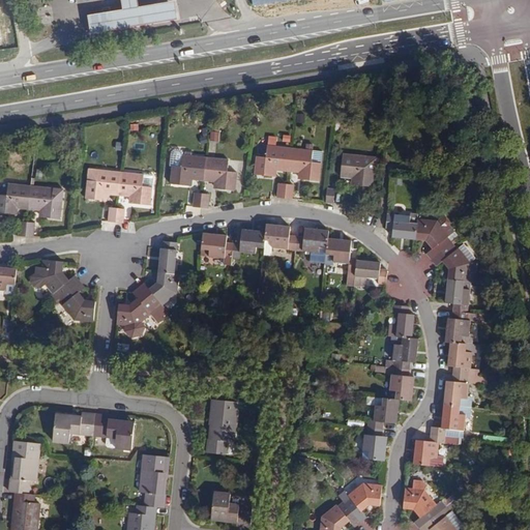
[(174,1),(139,7),(138,0),(121,0),(123,8),(89,15),(92,31),(177,18),(174,1)]
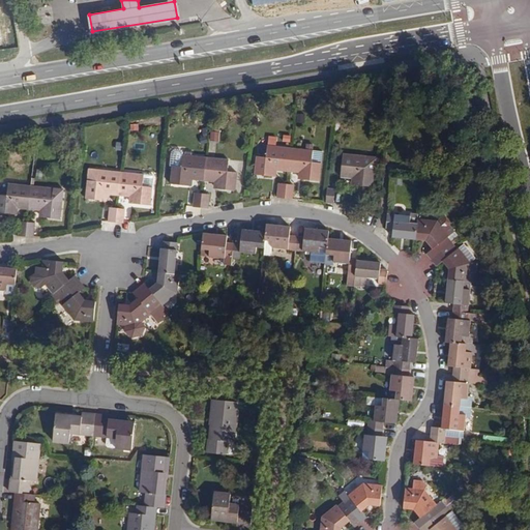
[(402,86),(394,85),(393,93),(402,94),(402,86)]
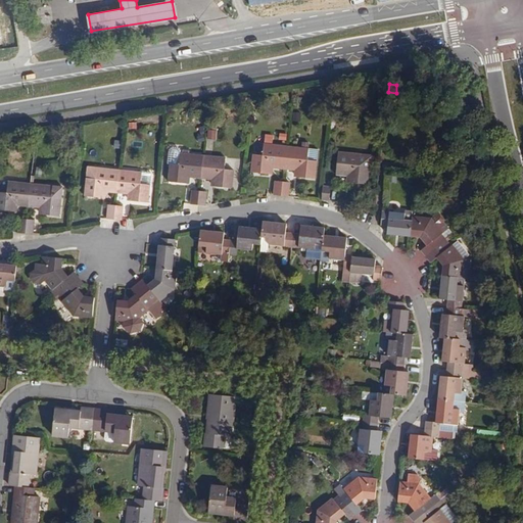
[(217,139),(217,130),(207,129),(207,138),(217,139)]
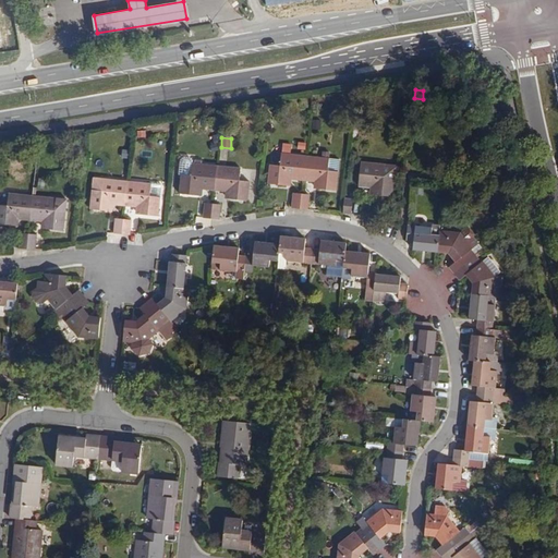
[(303,181),(306,155),(282,153),(281,166),(270,165),(268,183),(287,185),(288,179),(303,181)]
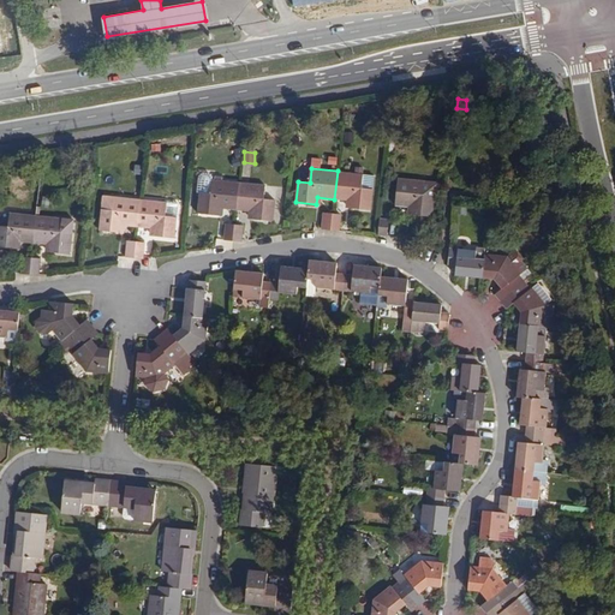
[(375,174),(338,171),(334,199),(351,201),(350,208),(372,210),(375,174)]
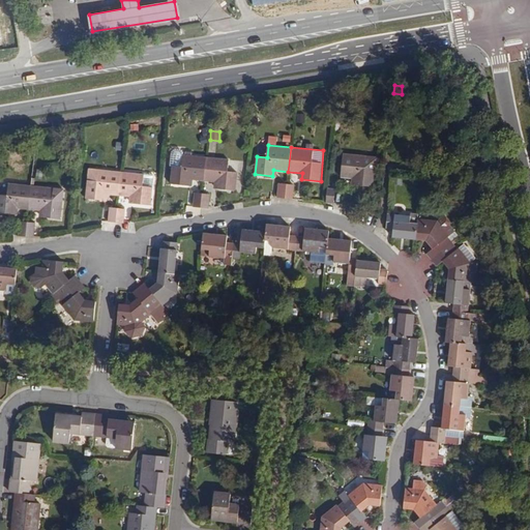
[(192,178),(205,180),(207,156),(185,154),(182,148),(177,148),(173,153),(171,164),(174,165),(172,182),(190,184),(192,178)]
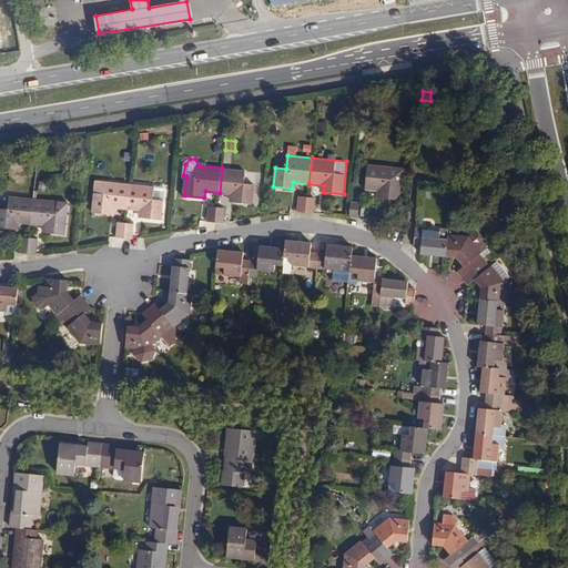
[(406,166),(368,163),(366,188),(381,189),(381,196),(401,199),(403,180),(405,180),(406,166)]
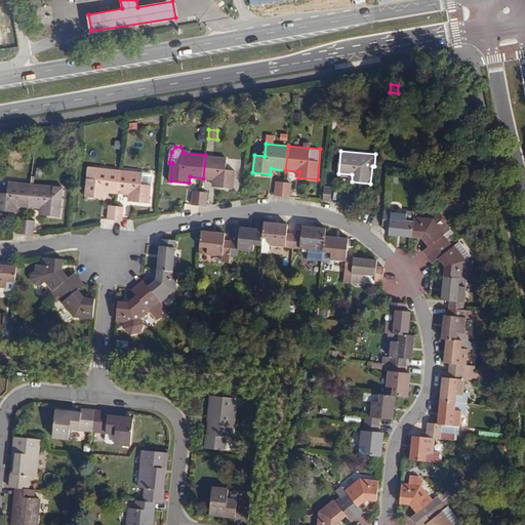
[(229,157),(205,155),(203,178),(216,179),(216,187),(235,189),(236,170),(227,169),(229,157)]
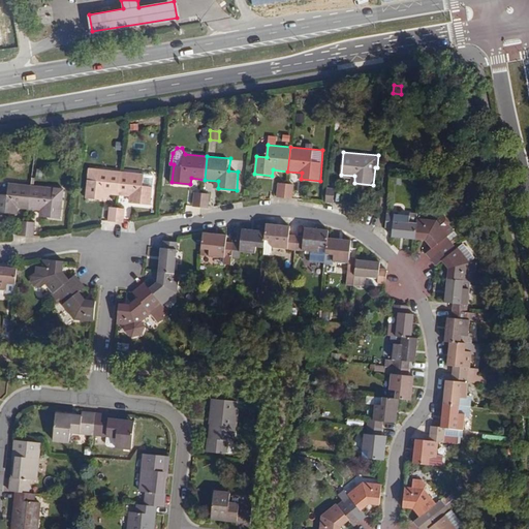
[(105,192),(120,194),(122,169),(99,167),(98,179),(88,178),(87,196),(104,198),(105,192)]
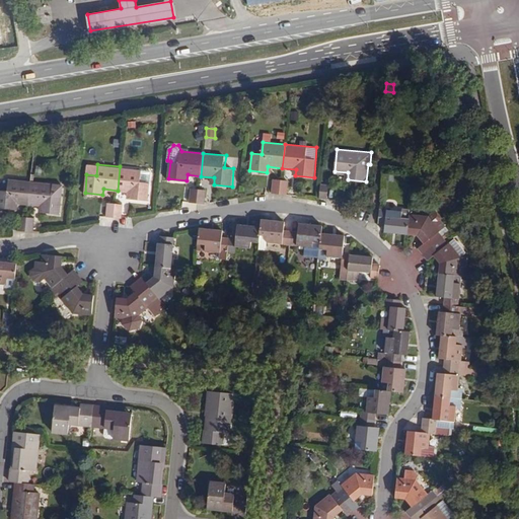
[(142,169),(120,166),(118,191),(131,192),(131,198),(148,200),(150,181),(141,180),(142,169)]
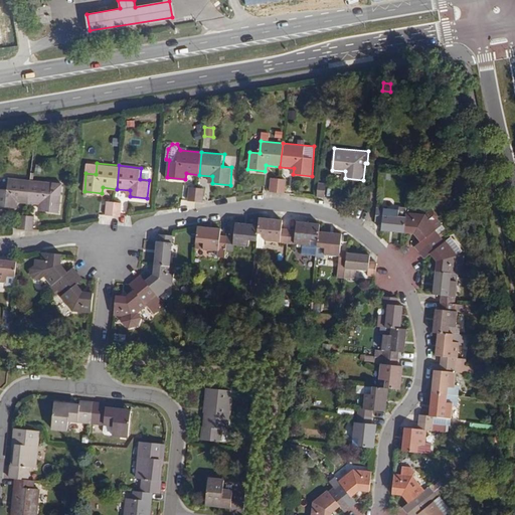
[(13,202),(27,203),(30,181),(8,178),(7,189),(0,188),(0,206),(12,208),(13,202)]
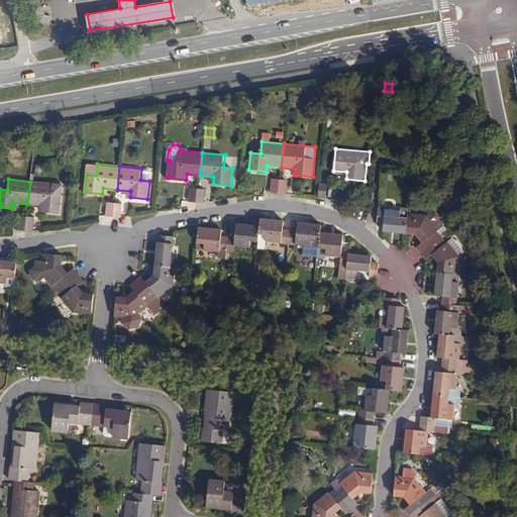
[(271,194),(278,194),(280,181),(272,180),(271,194)]
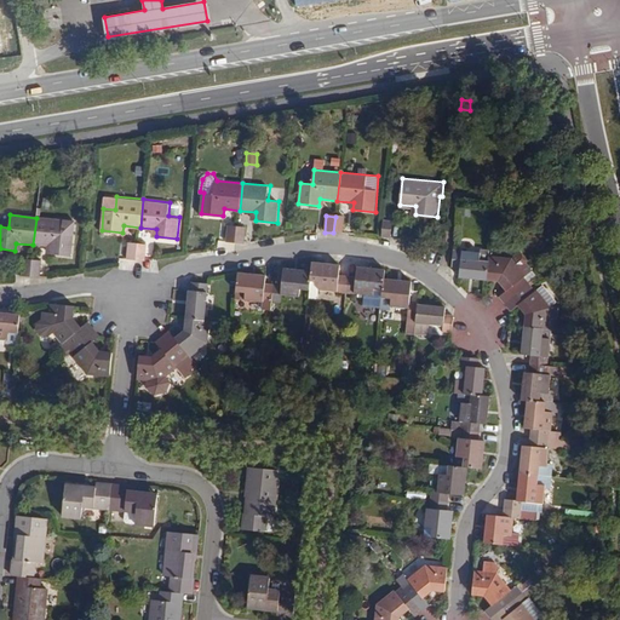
[(336,217),(333,233),(343,234),(345,218),(336,217)]
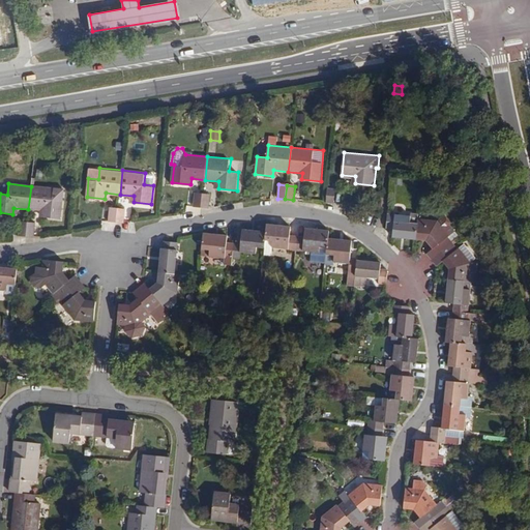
[(63,189),(31,186),(28,209),(42,211),(41,217),(60,219),(63,189)]
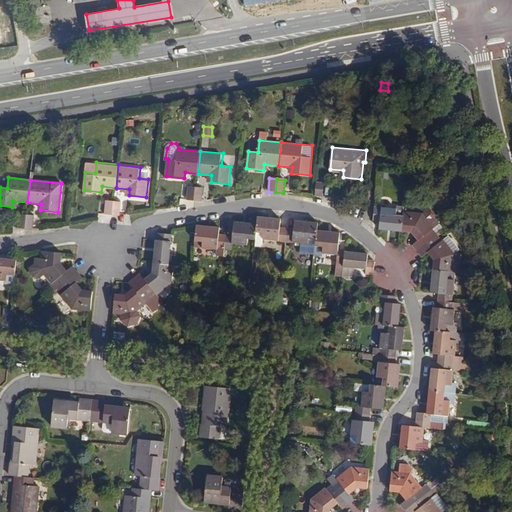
[(325,183),(317,182),(316,196),(324,196),(325,183)]
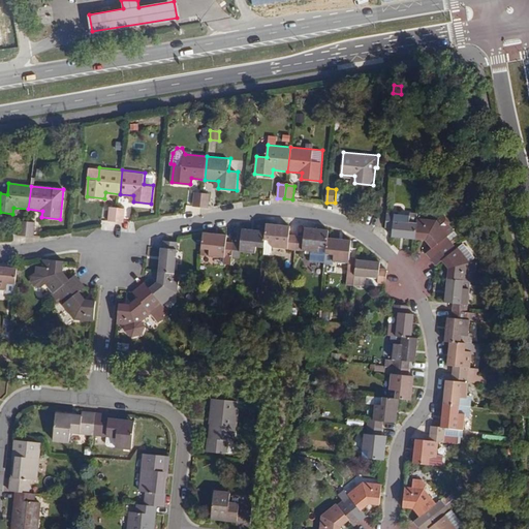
[(194,207),(201,207),(204,192),(195,192),(194,207)]
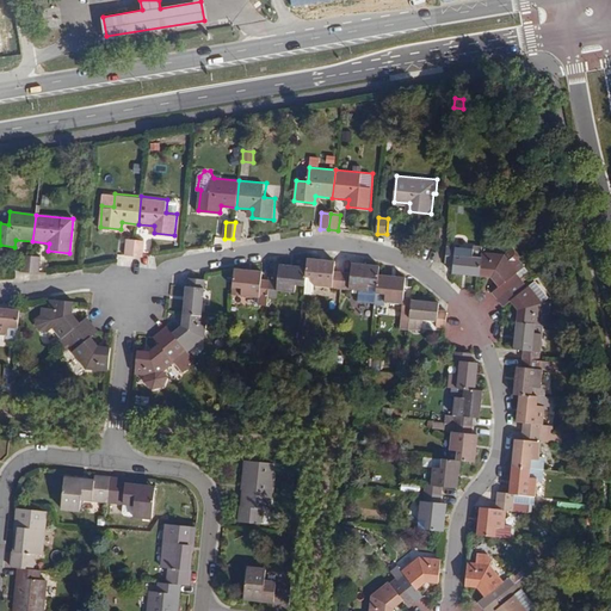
[(244,223),(235,222),(233,239),(242,240),(244,223)]
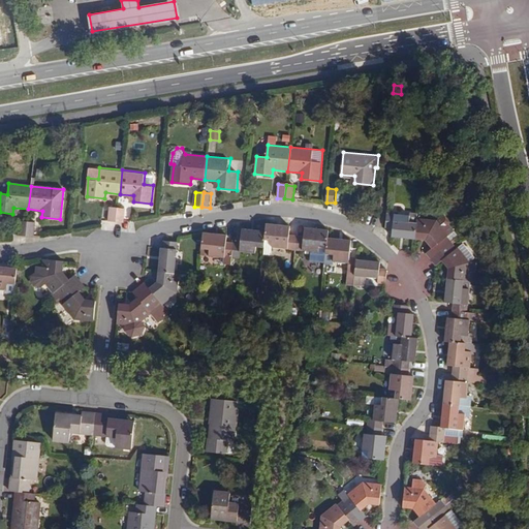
[(109,220),(117,221),(118,208),(111,207),(109,220)]
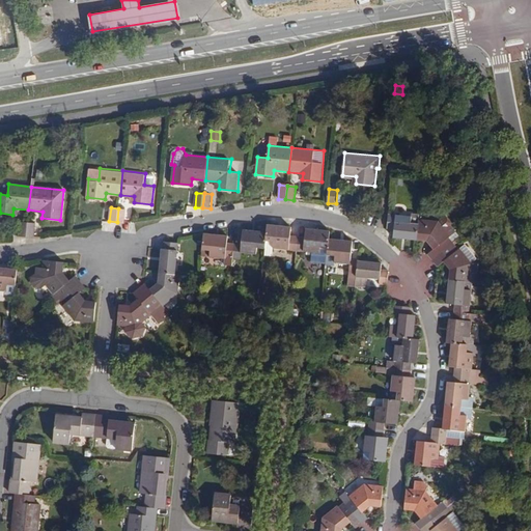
[(118,208),(117,222),(126,223),(127,208),(118,208)]
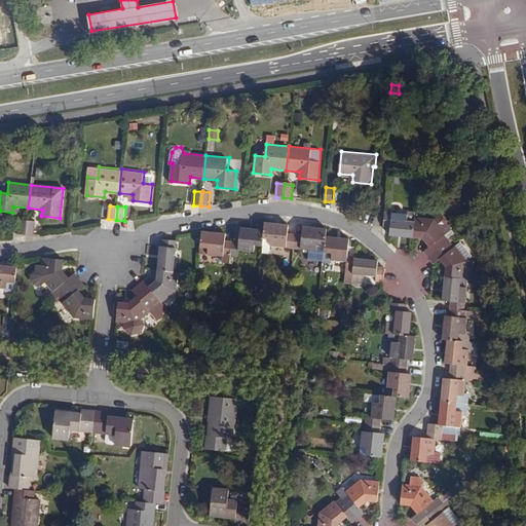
[(415,218),(415,213),(408,213),(408,215),(385,213),(383,227),(391,228),(390,237),(413,239),(414,223),(415,218)]
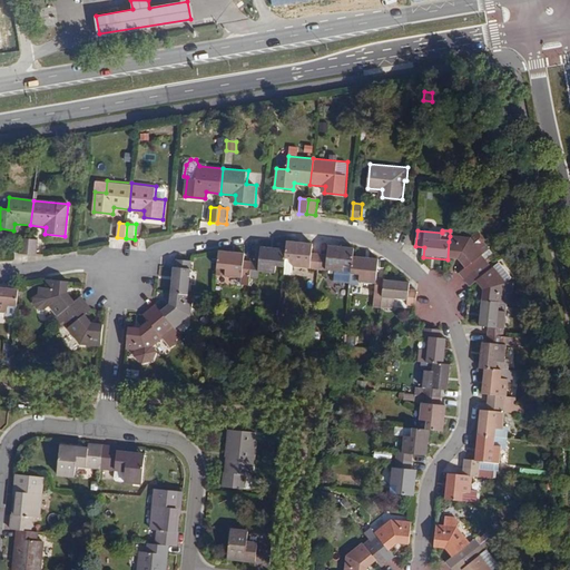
[(449,242),(448,259),(458,261),(464,268),(458,273),(464,281),(485,262),(481,256),(482,254),(469,238),(450,236),(449,242)]
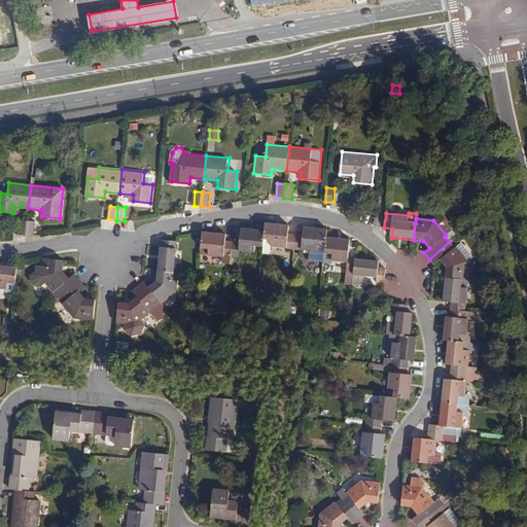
[(25,236),(27,221),(19,220),(16,235),(25,236)]
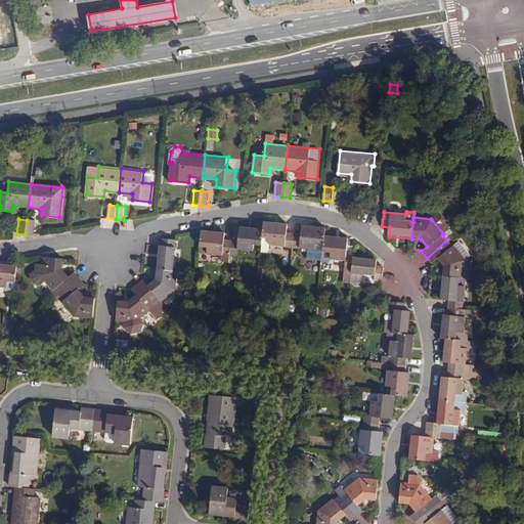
[(35,221),(27,220),(25,234),(33,234),(35,221)]
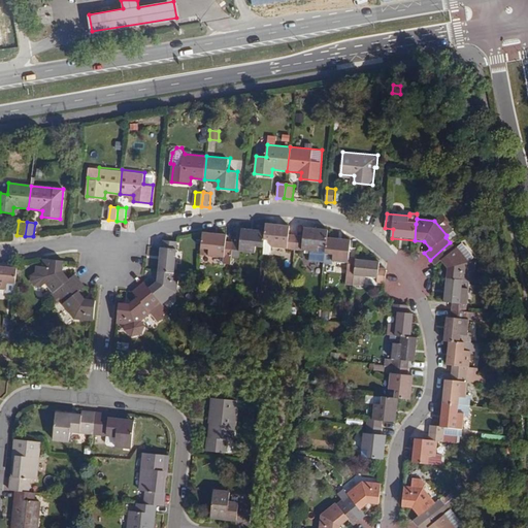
[(289,251),(296,252),(298,238),(290,237),(291,228),(267,226),(266,233),(265,248),(264,255),(271,256),(272,248),(288,250),(289,251)]
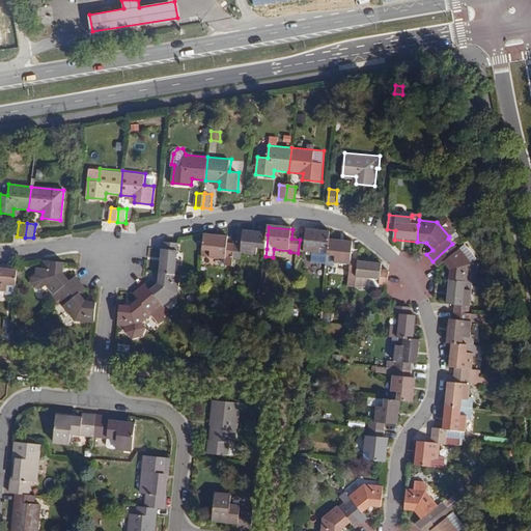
[(267,249),(268,234),(244,231),(242,246),(235,246),(233,258),(241,259),(242,253),(256,255),(257,248),(267,249)]
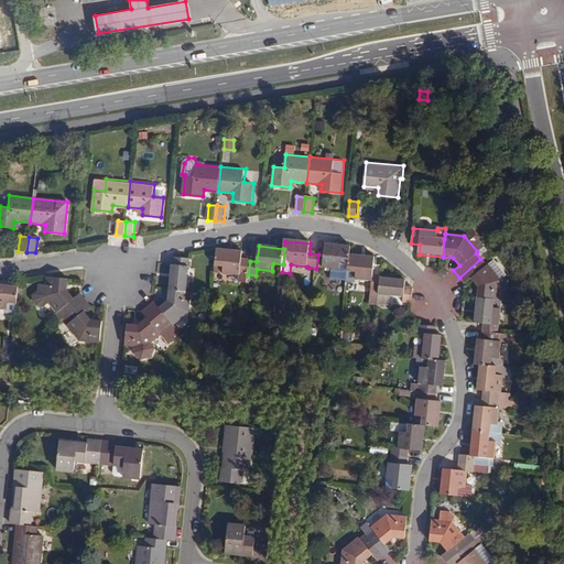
[(326,255),(318,255),(316,269),(324,269),(324,268),(349,271),(350,258),(351,248),(327,246),(326,255)]
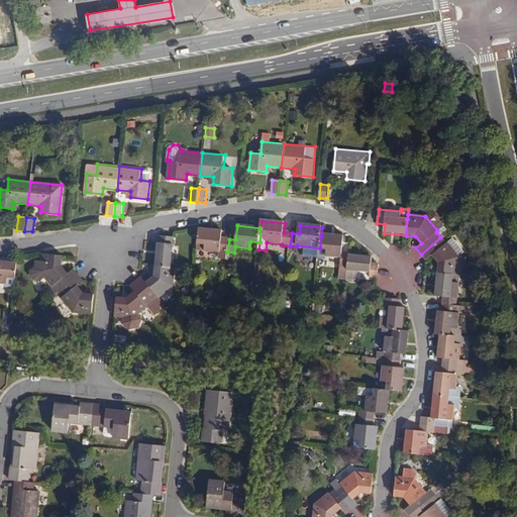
[(226,260),(227,251),(229,239),(221,238),(222,230),(198,228),(196,249),(219,251),(219,259),(226,260)]
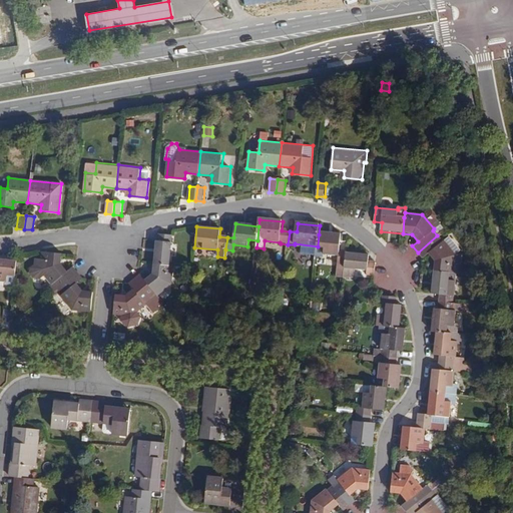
[(338,276),(344,276),(347,253),(347,251),(340,250),(342,237),(319,234),(318,246),(317,257),(325,258),(325,254),(340,257),(338,276)]
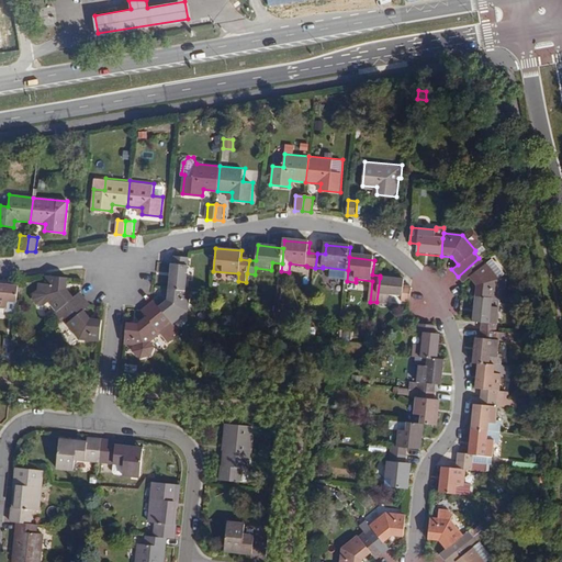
[(475,298),(502,300),(504,301),(506,281),(499,280),(505,276),(492,260),(485,266),(479,258),(458,277),(463,283),(469,279),(476,287),(475,298)]
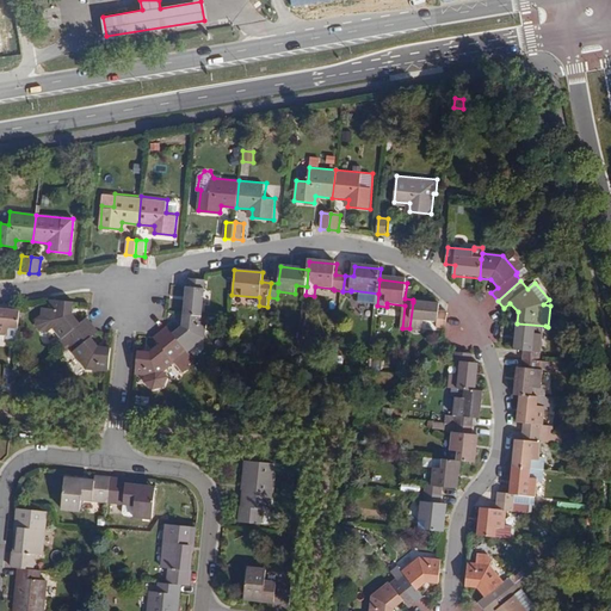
[(186,290),(184,316),(202,318),(203,309),(211,309),(215,283),(198,282),(197,290),(186,290)]
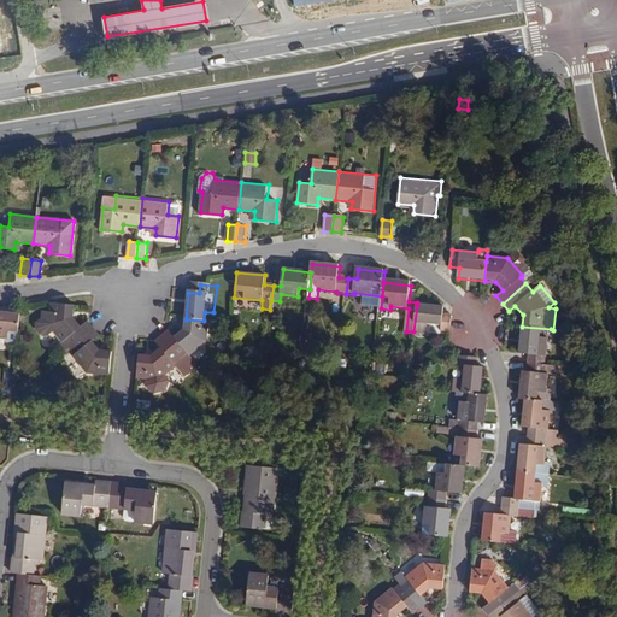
[(69,350),(92,329),(86,322),(80,327),(72,319),(74,306),(48,304),(48,312),(40,312),(39,319),(33,324),(31,331),(37,336),(46,336),(46,338),(52,333),(60,344),(63,342),(69,350)]
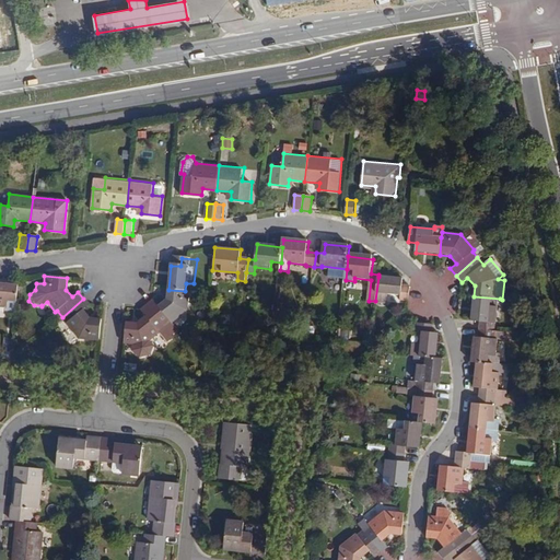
[(378,277),(375,301),(387,302),(388,294),(400,295),(400,301),(409,302),(410,287),(403,287),(404,279),(378,277)]
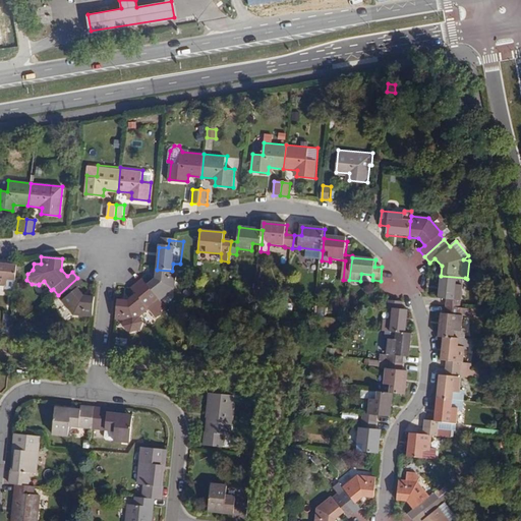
[(0,285),(7,286),(7,289),(16,290),(18,266),(13,266),(0,264),(0,285)]
